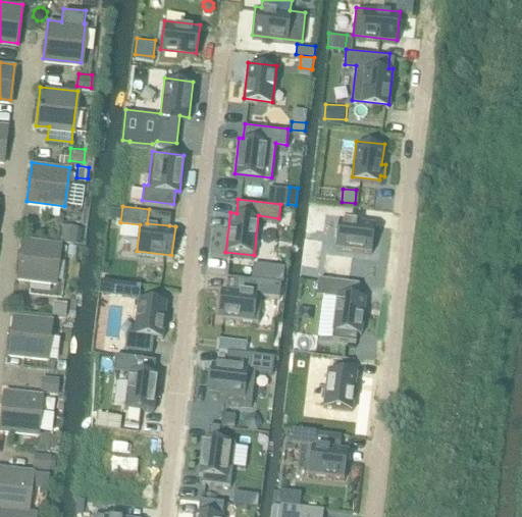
[(110,207),(109,215),(120,216),(121,208),(110,207)]
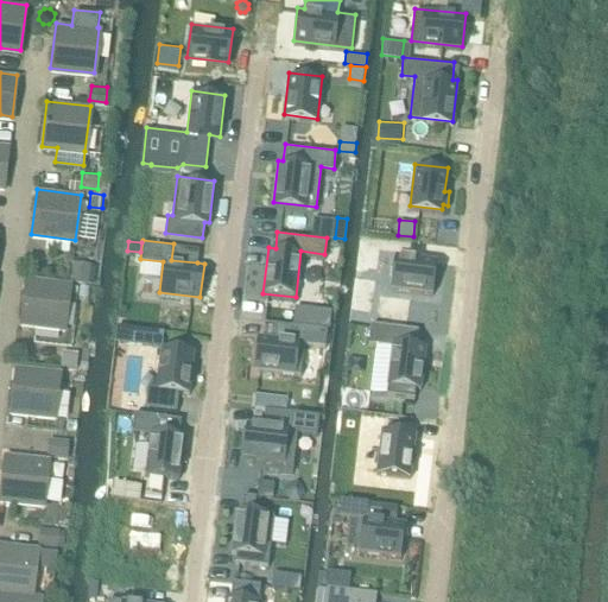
[(396,252),(391,285),(432,290),(437,258),(396,252)]
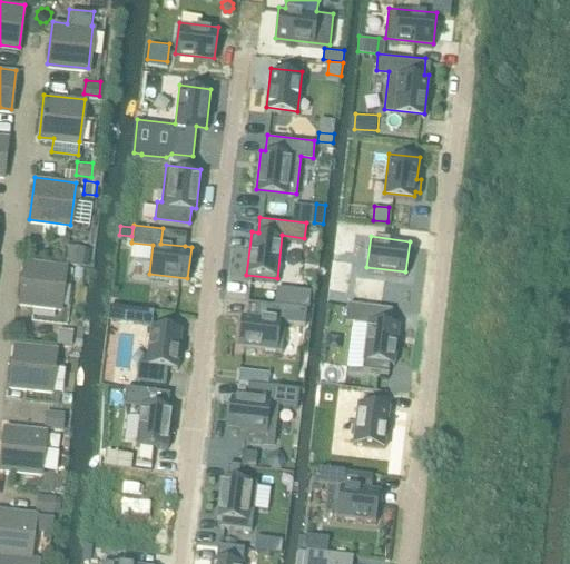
[(68,241),(66,260),(84,263),(86,244),(68,241)]
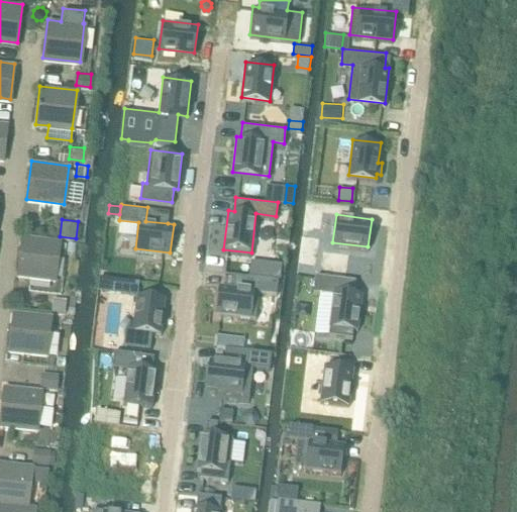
[(22,235),(17,274),(55,279),(60,240),(22,235)]
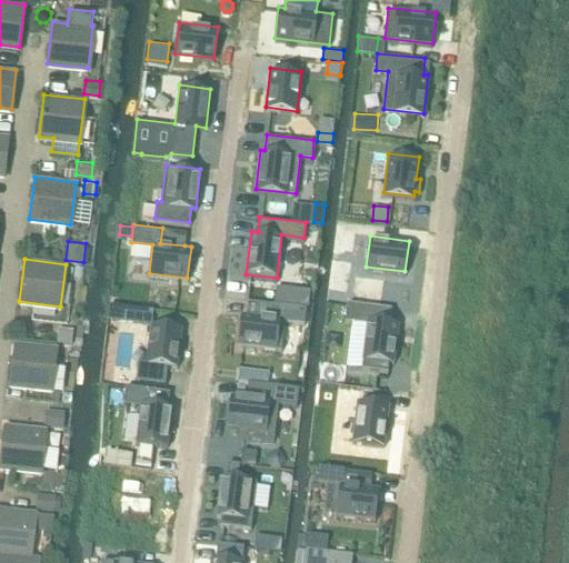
[(296,288),(293,303),(309,305),(311,290),(296,288)]
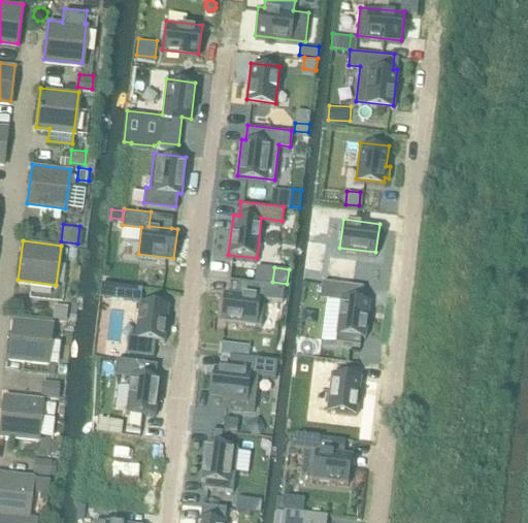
[(224,291),(220,319),(261,324),(264,297),(282,299),(284,285),(239,279),(238,292),(224,291)]
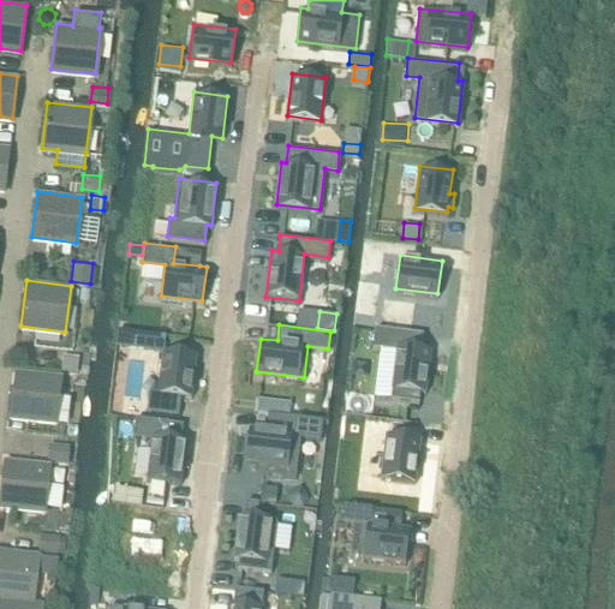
[(375,324),(372,345),(396,347),(390,395),(419,399),(421,389),(425,390),(430,348),(422,347),(423,330),(375,324)]
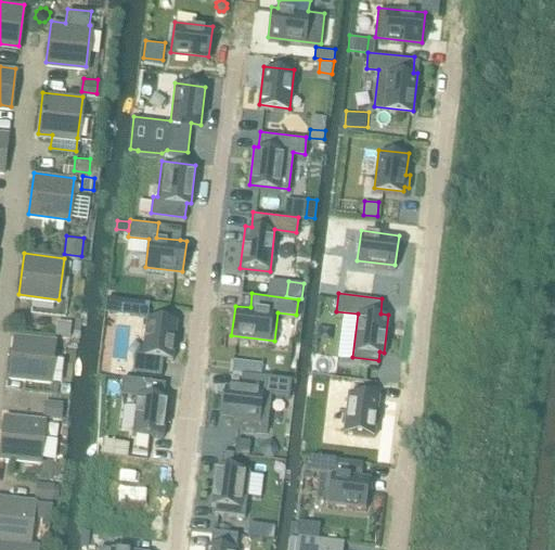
[(134,298),(133,311),(147,314),(150,301),(134,298)]
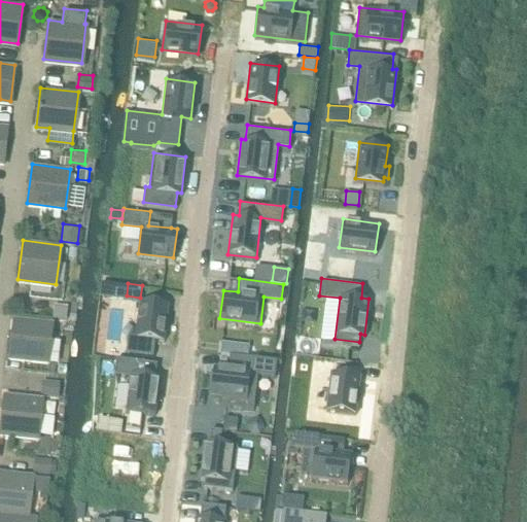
[(128,333),(126,351),(152,354),(154,338),(164,339),(168,303),(140,299),(135,334),(128,333)]
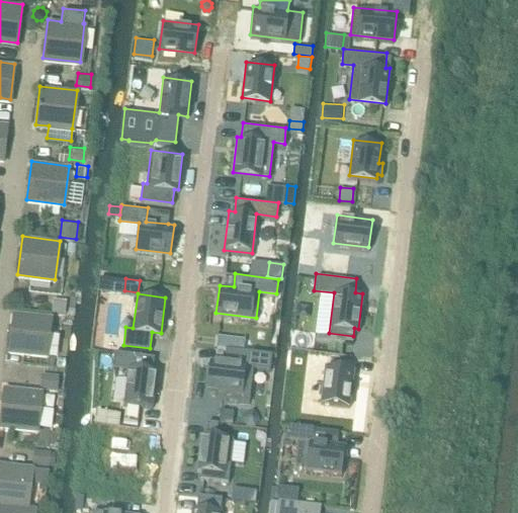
[(53,296),(52,311),(65,312),(66,297),(53,296)]
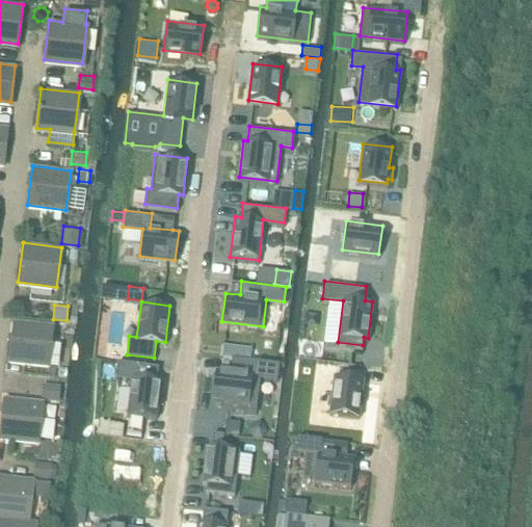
[(14,320),(9,360),(48,364),(52,324),(14,320)]
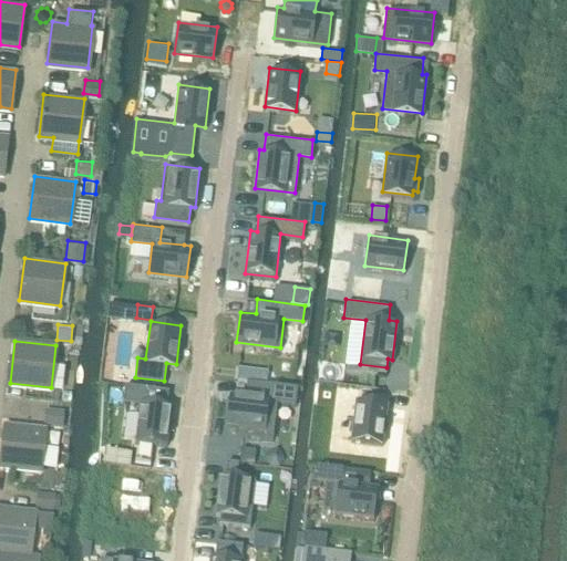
[(230,393),(226,423),(237,424),(236,433),(272,437),(277,401),(296,402),(298,385),(247,378),(245,394),(230,393)]
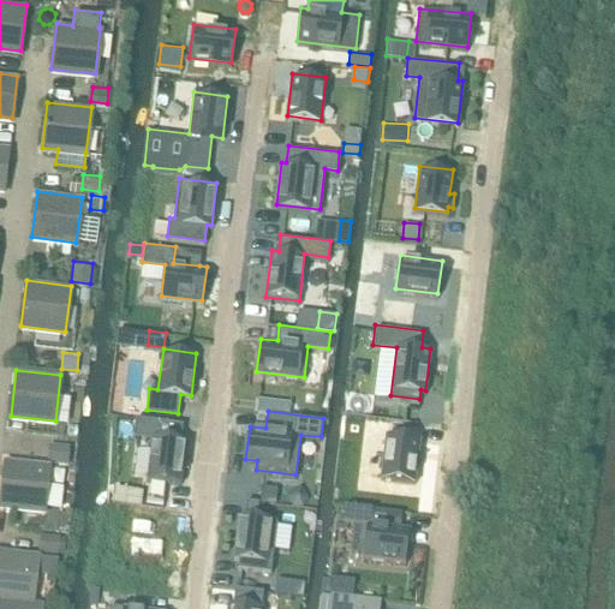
[(136,416),(133,434),(153,436),(148,477),(180,481),(186,439),(181,439),(183,422),(136,416)]
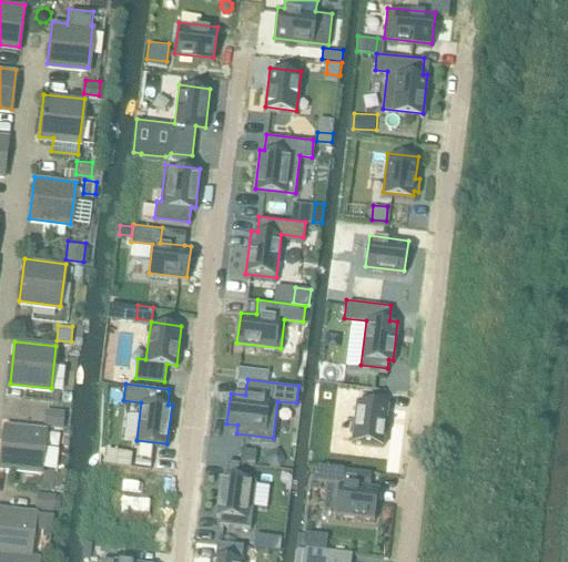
[(357,399),(352,439),(384,442),(388,404),(357,399)]
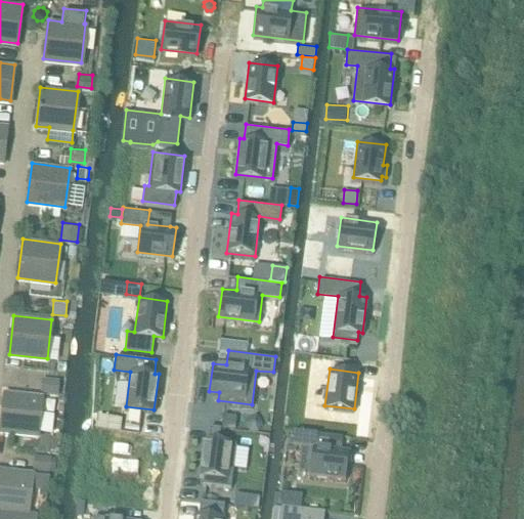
[(44,377),(43,390),(57,391),(58,379),(44,377)]
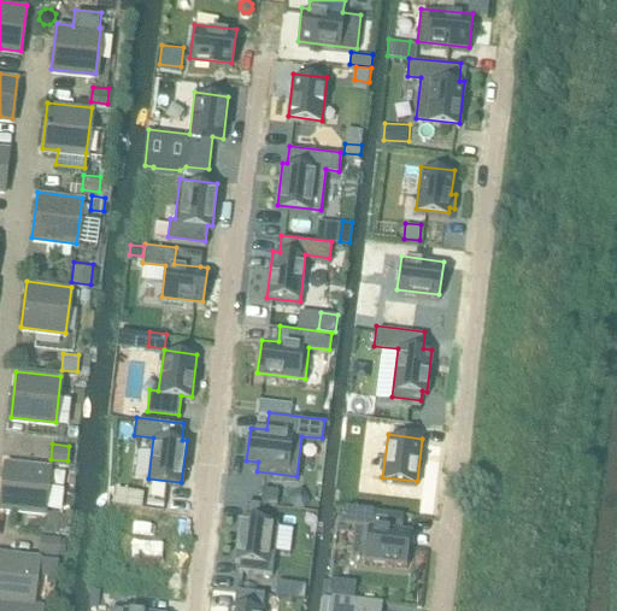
[(5,460),(0,504),(0,506),(45,511),(50,465),(5,460)]
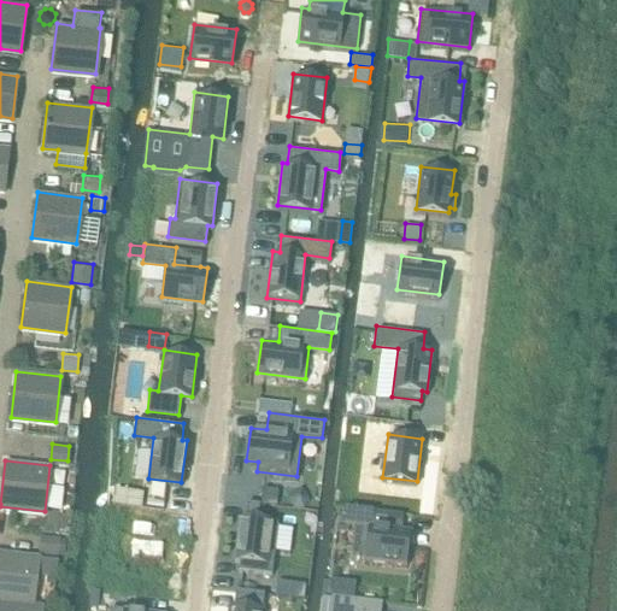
[(262,485),(260,501),(276,503),(278,487),(262,485)]
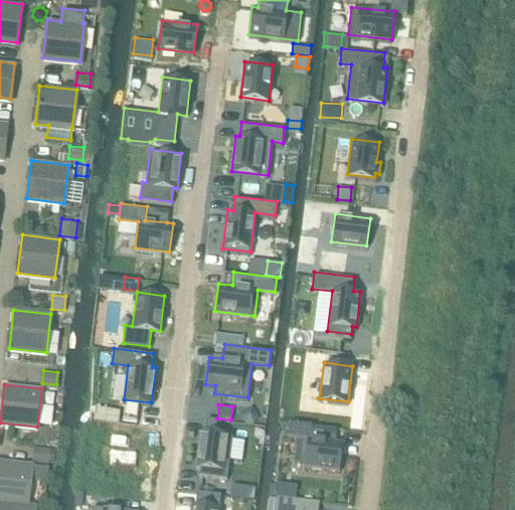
[(241,413),(244,420),(253,420),(259,414),(254,406),(246,405),(241,413)]
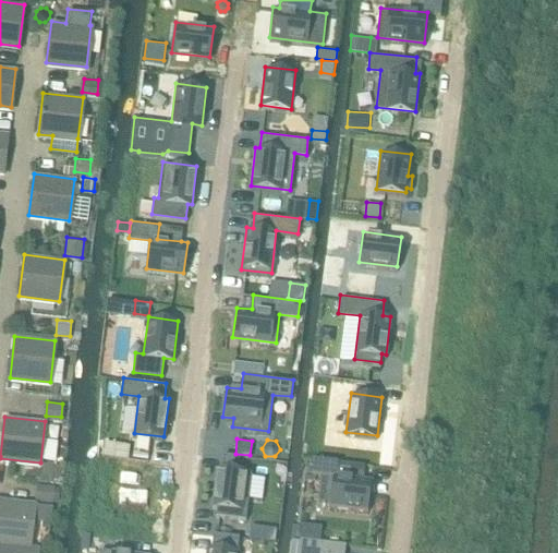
[(217,467),(213,505),(217,505),(216,514),(246,518),(252,471),(233,469),(234,454),(223,453),(221,468),(217,467)]
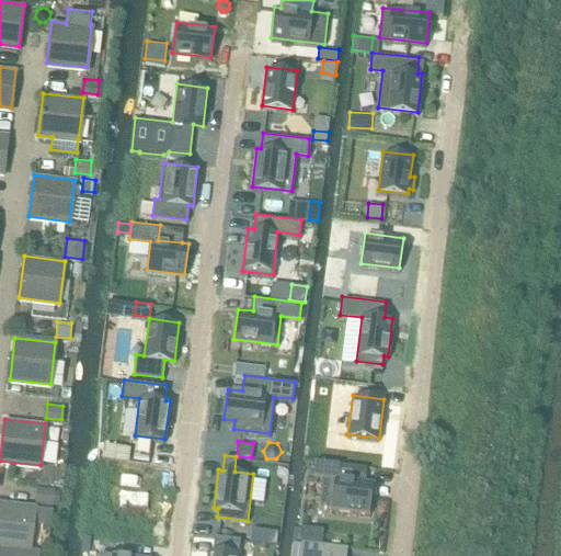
[(316,458),(313,474),(335,476),(331,507),(369,511),(374,480),(339,476),(341,461),(316,458)]
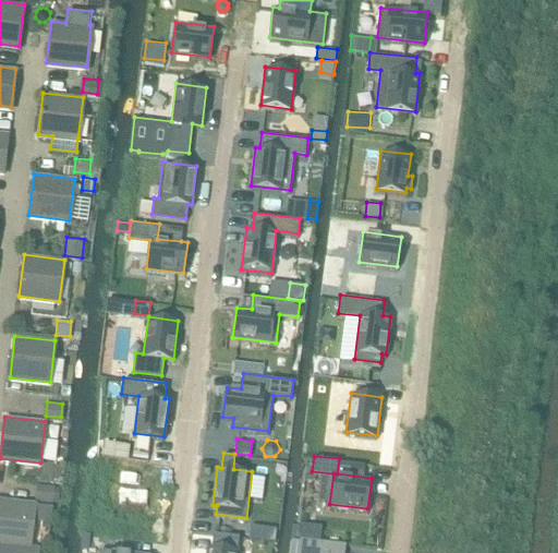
[(121,473),(118,504),(156,508),(159,479),(121,473)]
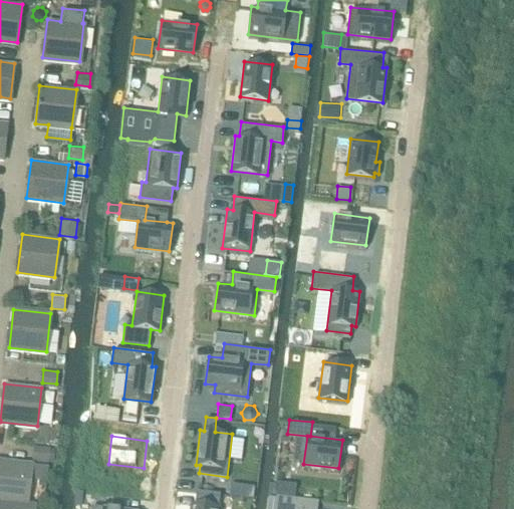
[(35,445),(33,458),(48,459),(49,447),(35,445)]
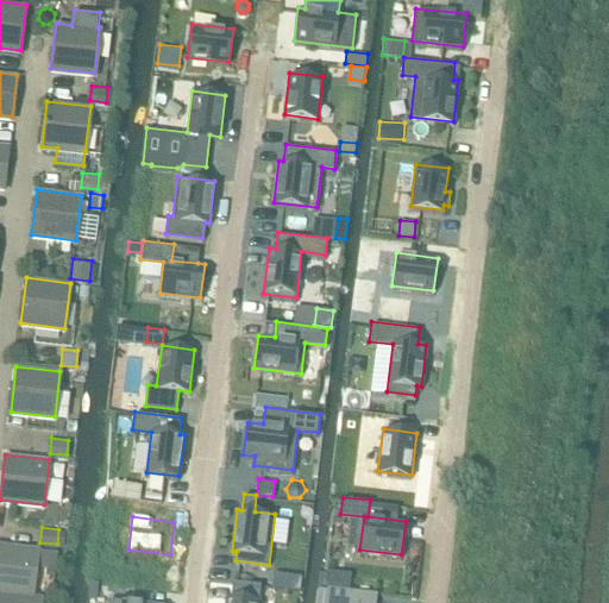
[(0,544),(0,602),(43,602),(45,596),(32,594),(36,566),(38,548),(0,544)]
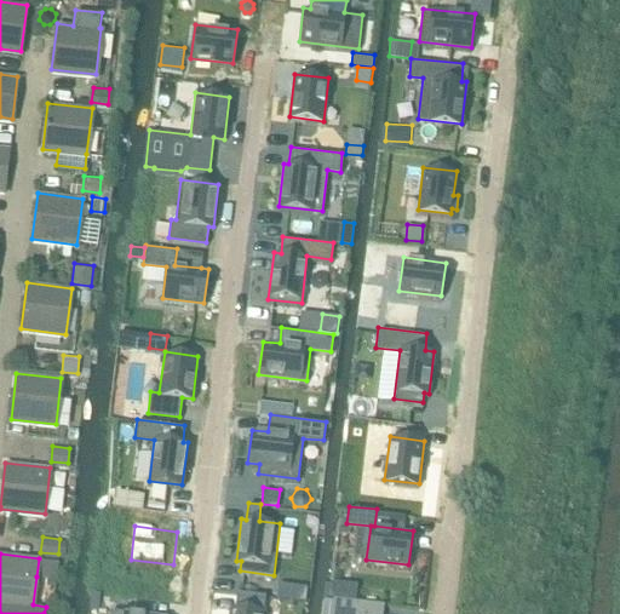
[(39,558),(36,577),(56,579),(58,561),(39,558)]
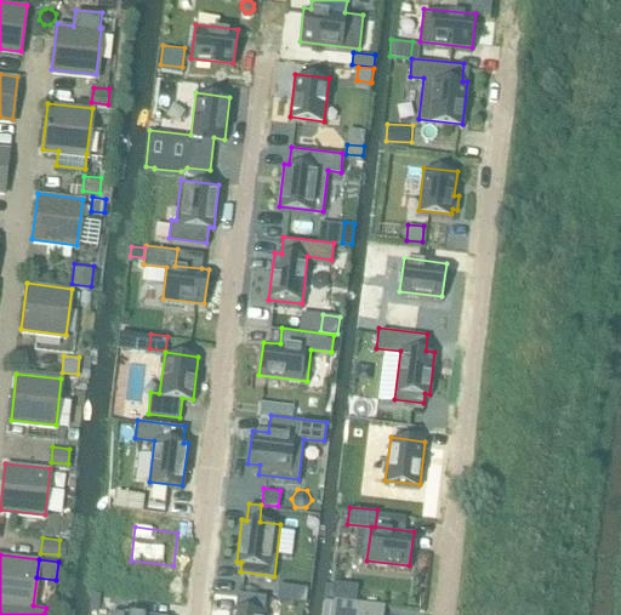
[(294,584),(292,598),(307,601),(308,586),(294,584)]
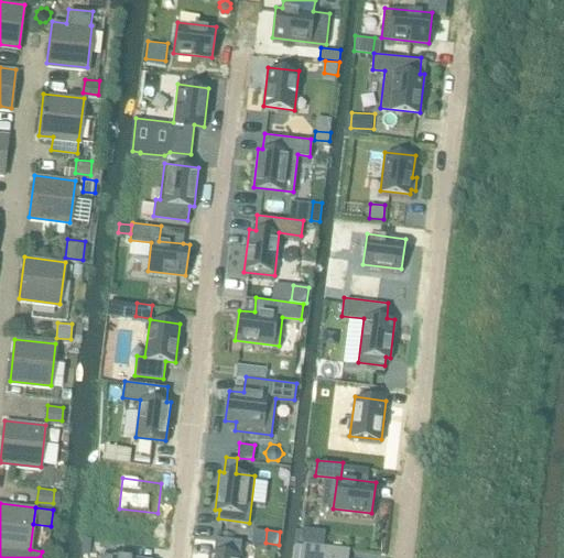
[(209,551),(208,557),(239,557),(241,540),(215,537),(214,553),(209,551)]
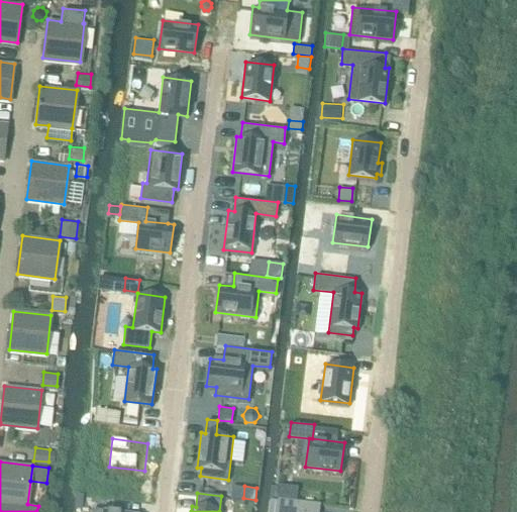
[(279,497),(276,511),(311,511),(313,501),(279,497)]
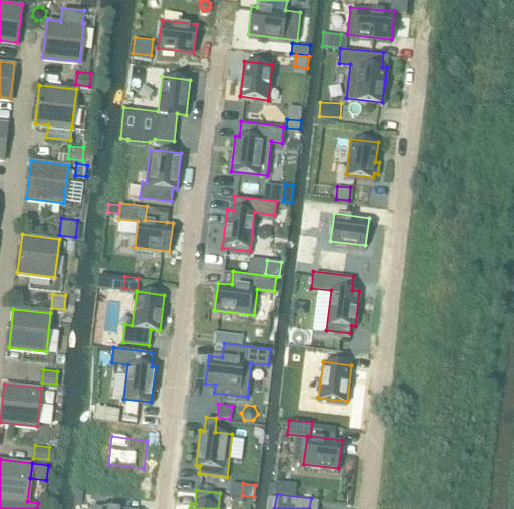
[(268,495),(266,508),(274,508),(276,496),(268,495)]
